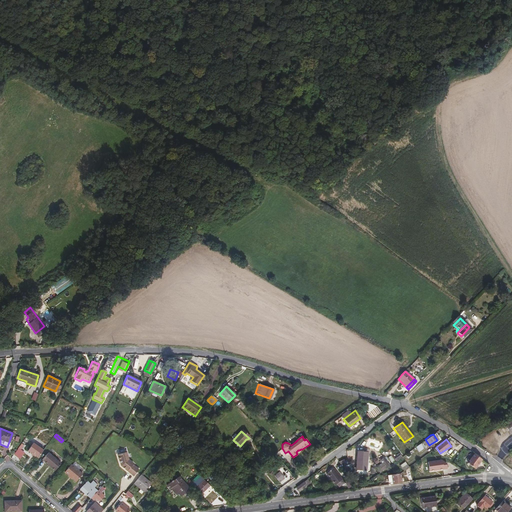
[(43,450),(33,442),(28,450),(31,452),(30,453),(34,455),(35,455),(38,457),(43,450)]
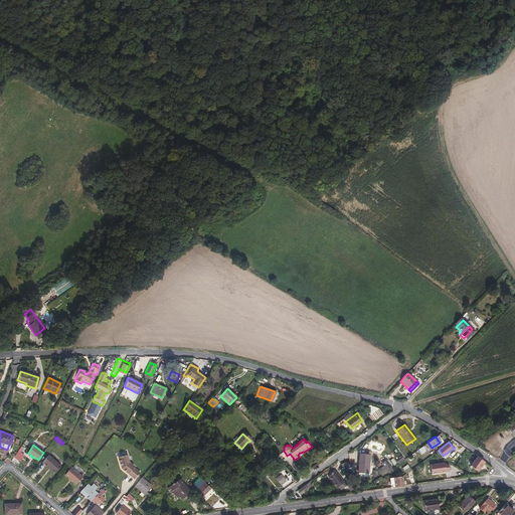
[(419,455),(426,450),(424,447),(423,445),(416,450),(419,455)]
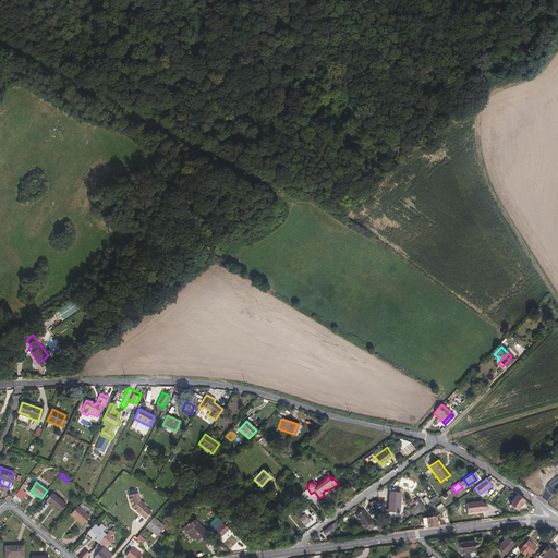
[(75,489),(69,484),(62,490),(70,497),(75,489)]
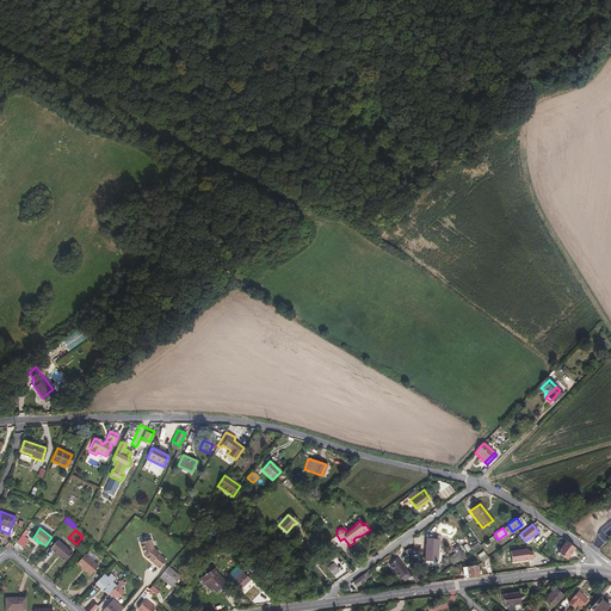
[(24,547),(29,539),(22,535),(17,541),(24,547)]
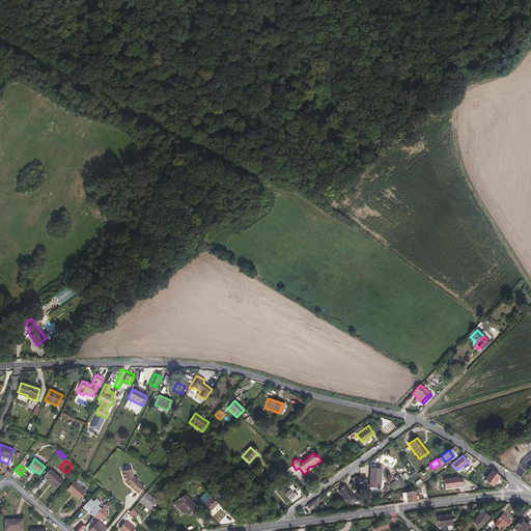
[(56,488),(64,479),(51,468),(44,476),(56,488)]
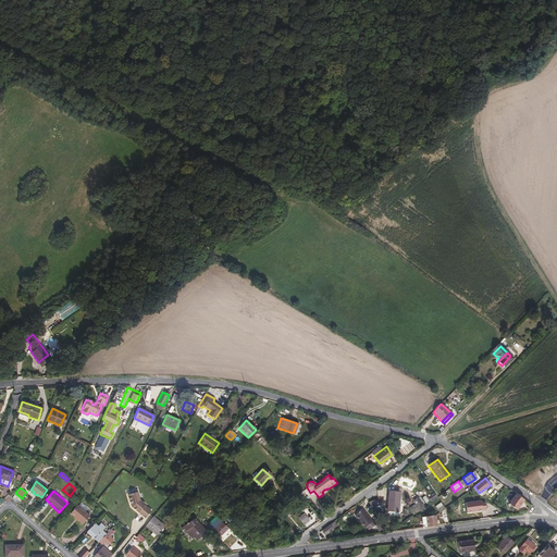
[(398,502),(399,492),(387,492),(387,500),(398,502)]
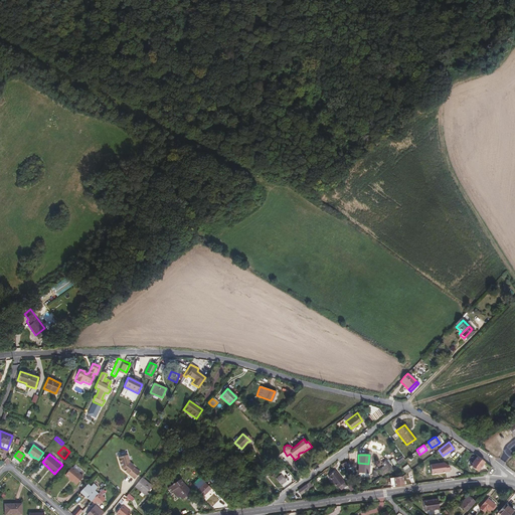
[(134,467),(130,464),(128,456),(119,458),(122,469),(134,480),(140,473),(133,468),(134,467)]
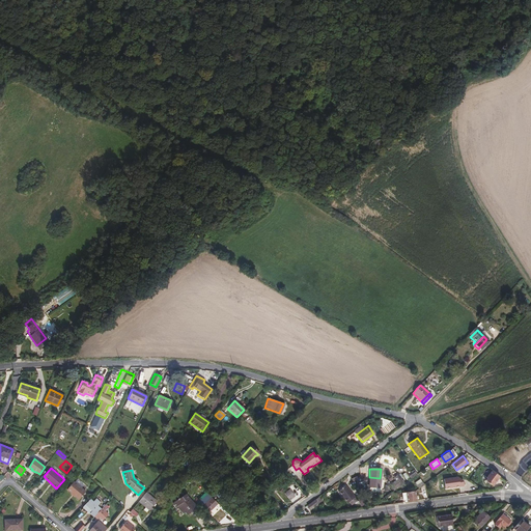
[(492,485),(499,476),(492,471),(484,480),(492,485)]
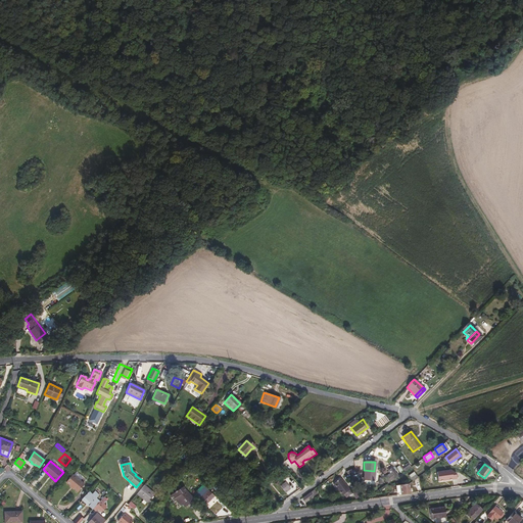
[(84,485),(73,475),(65,482),(77,493),(84,485)]
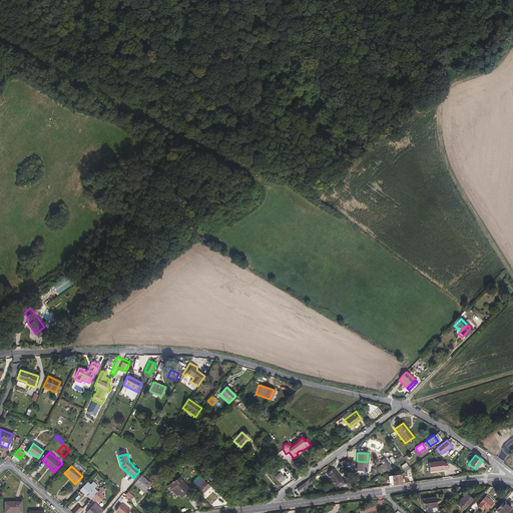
[(333,469),(327,475),(337,486),(343,480),(333,469)]
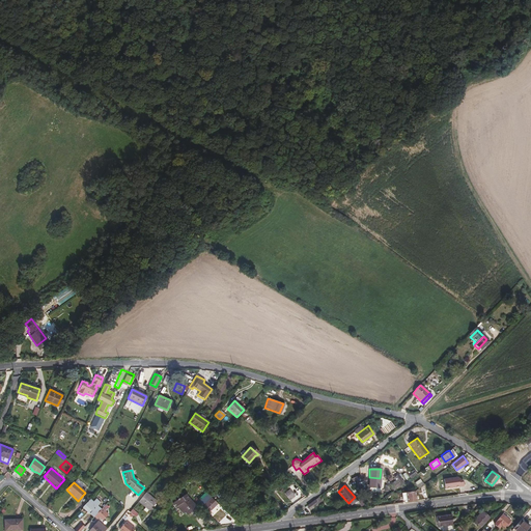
[(295,495),(289,488),(284,494),(289,500),(295,495)]
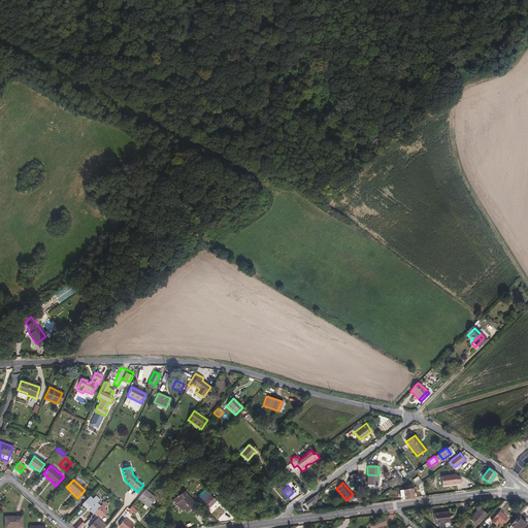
[(414,497),(413,488),(403,490),(404,497),(404,499),(414,497)]
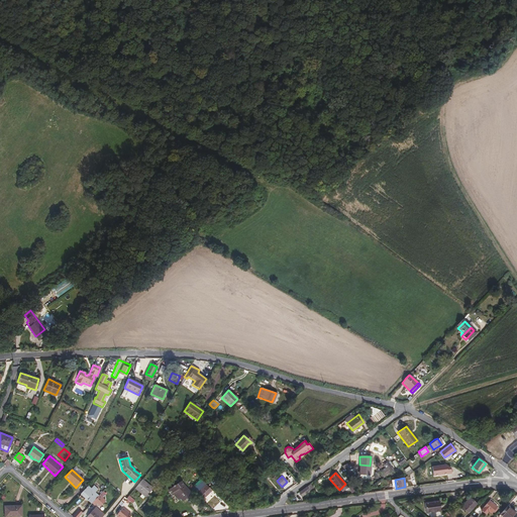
[(152,490),(142,481),(135,488),(145,498),(152,490)]
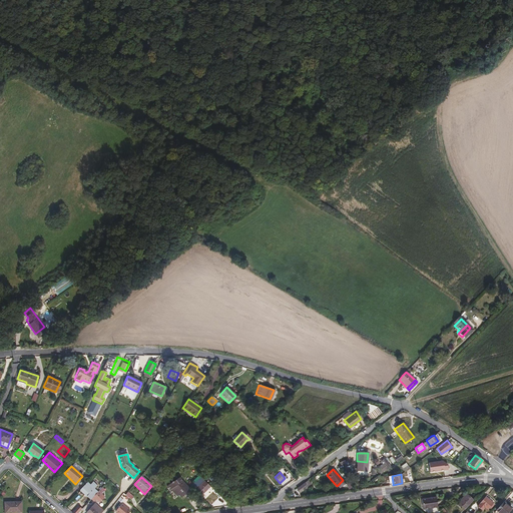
[(190,489),(182,482),(179,478),(167,487),(169,491),(170,490),(173,489),(178,495),(181,497),(190,489)]
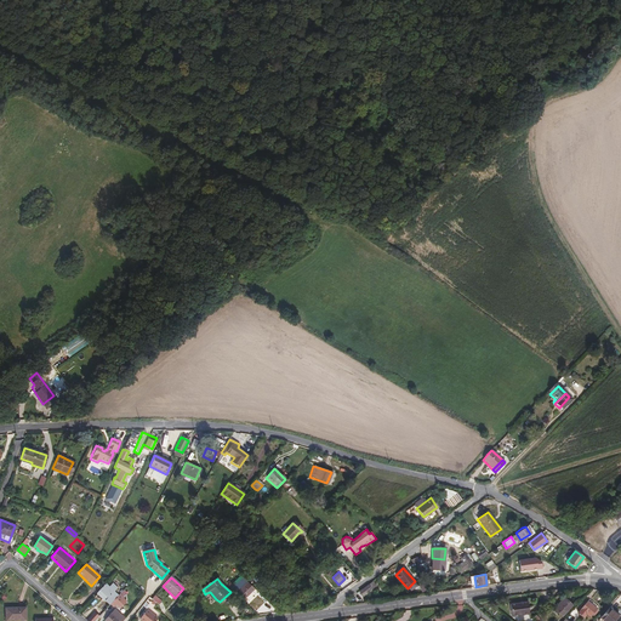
[(237,592),(243,586),(239,582),(233,588),(237,592)]
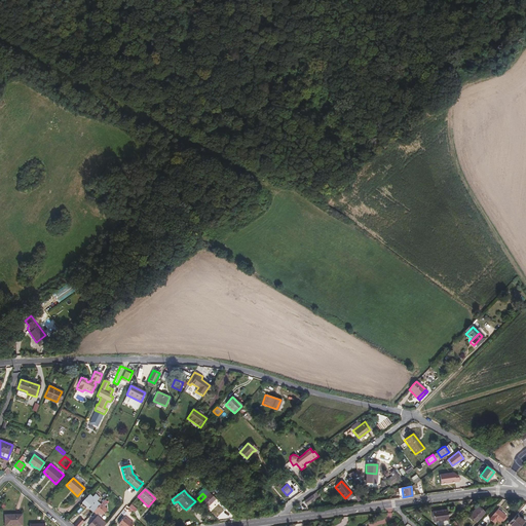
[(100,505),(89,494),(80,503),(91,514),(94,512),(100,505)]
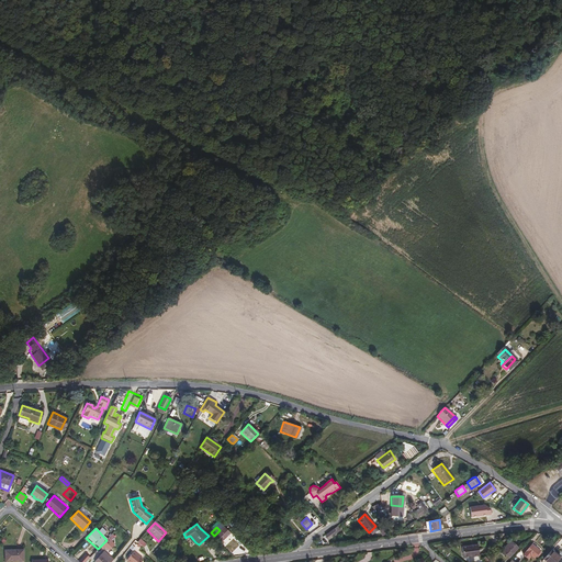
[(328,539),(336,532),(335,532),(333,529),(325,536),(328,539)]
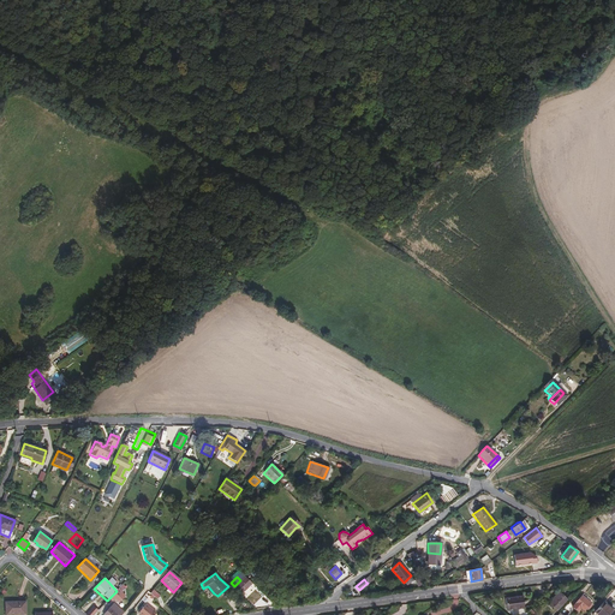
[(243,591),(249,585),(245,580),(239,586),(243,591)]
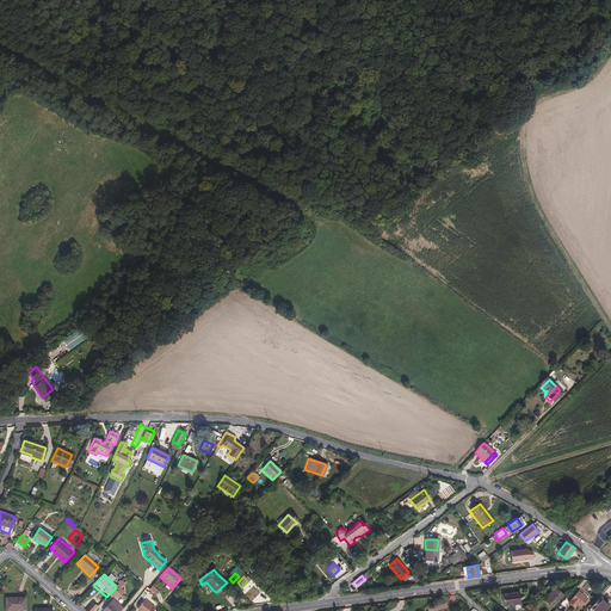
[(121,594),(116,591),(119,587),(117,585),(116,587),(109,594),(112,597),(115,594),(118,598),(121,594)]
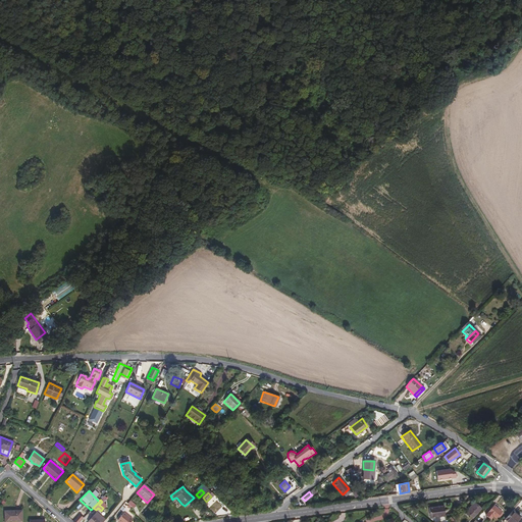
[(467,512),(475,504),(474,502),(466,511),(467,512)]
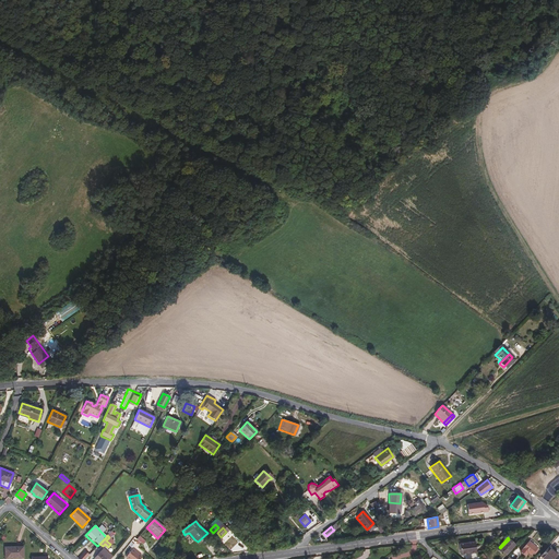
[(507,554),(514,545),(509,539),(500,548),(507,554)]
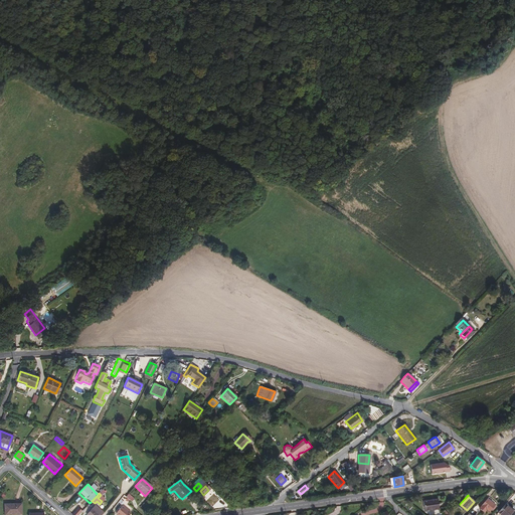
[(439,508),(438,498),(422,500),(424,510),(439,508)]
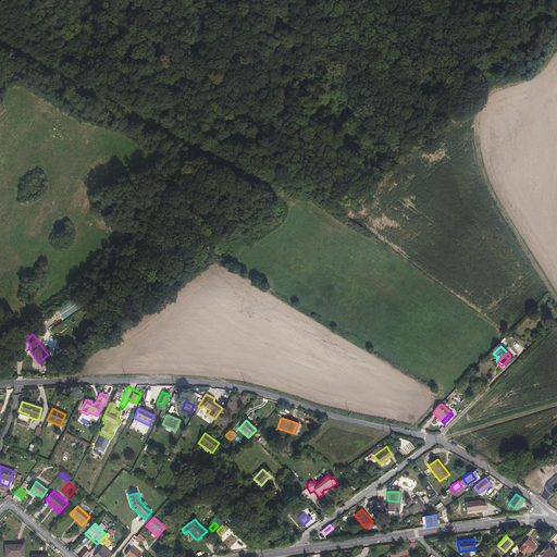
[(535,545),(527,539),(518,548),(523,553),(525,551),(529,553),(532,548),(533,549),(535,547),(534,546),(535,545)]
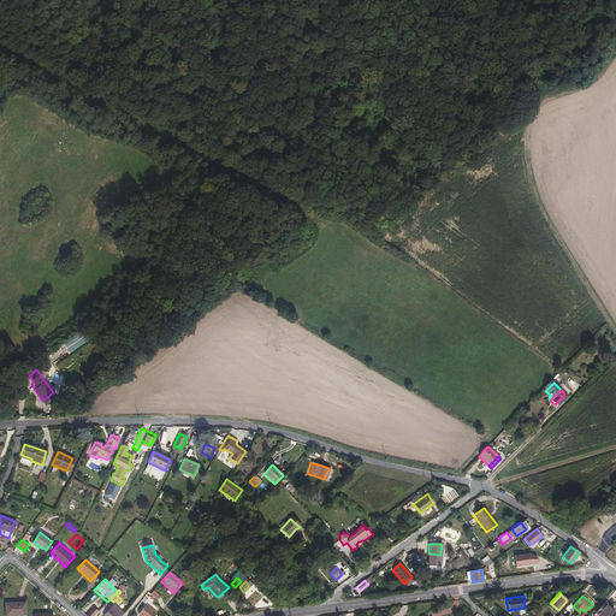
[(25,602),(6,603),(6,615),(17,615),(17,614),(27,614),(25,602)]
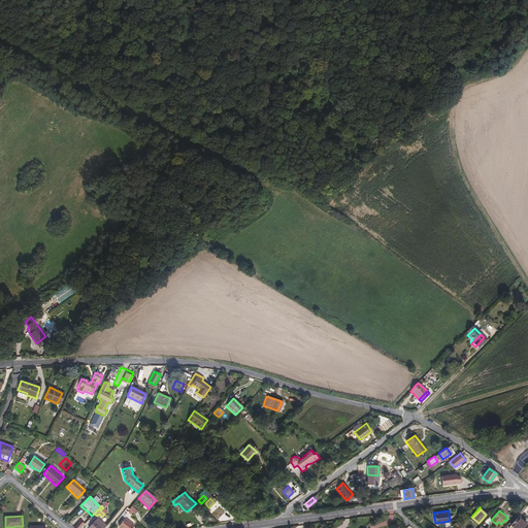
[(524,527),(527,525),(517,517),(510,524),(515,527),(524,527)]
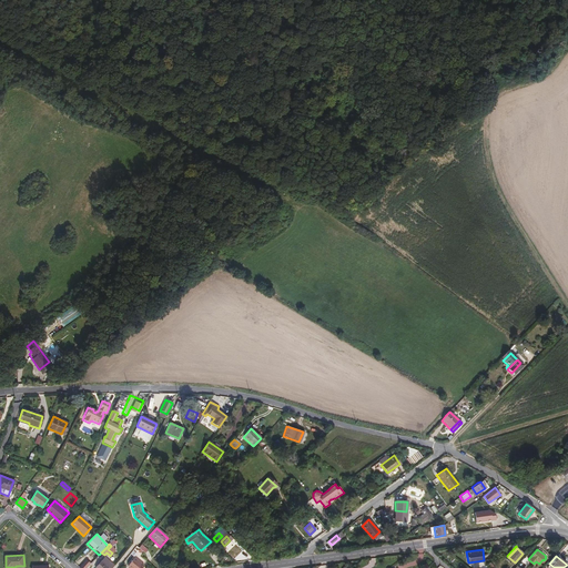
[(112,567),(114,566),(105,557),(104,557),(94,567),(95,567),(112,567)]
